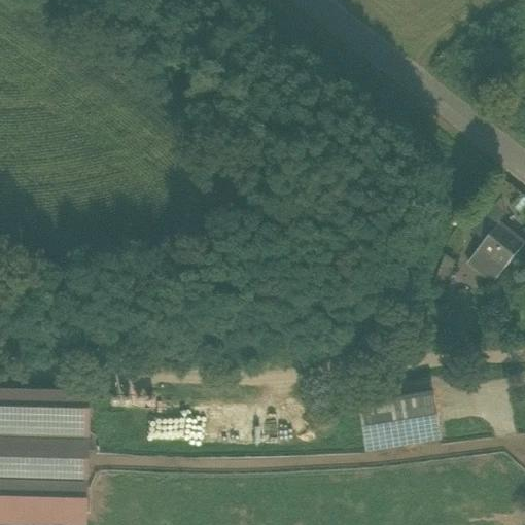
[(504,213),(481,194),(459,220),(483,240),(497,222),(504,213)]
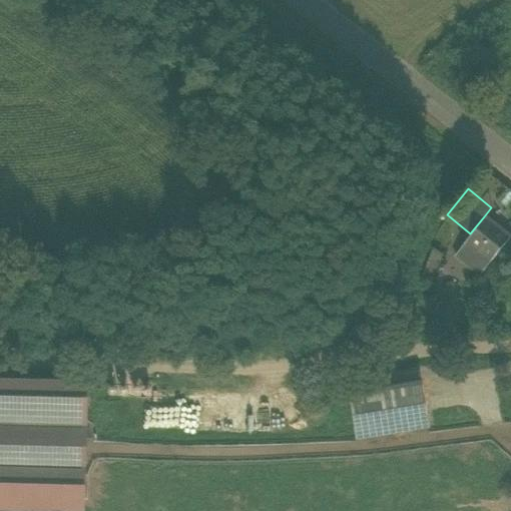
[(470,233),(464,240),(488,261),(508,235),(484,216),(470,233)]
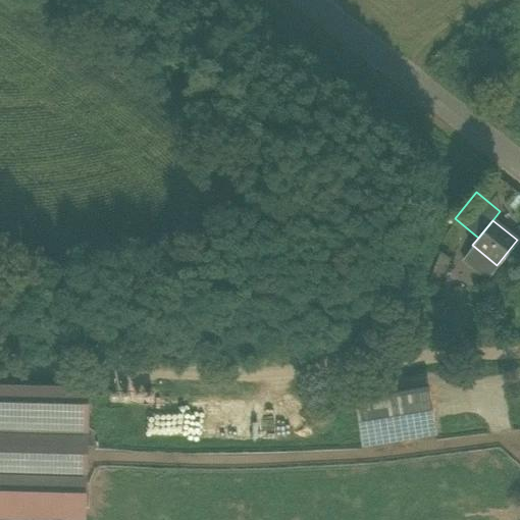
[(486,278),(497,265),(472,245),(461,258),(486,278)]
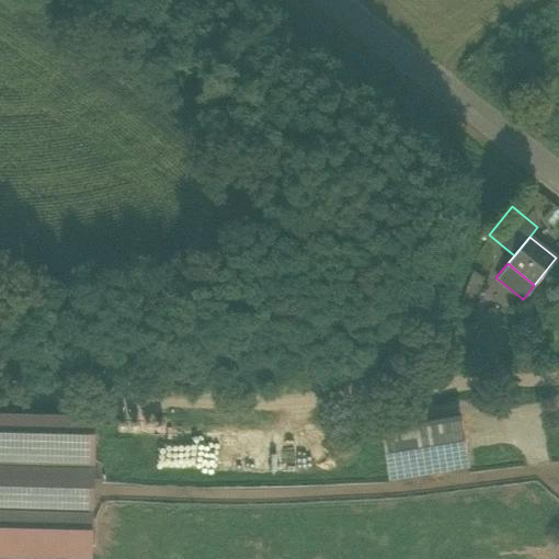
[(0,558),(91,558),(95,417),(0,413),(0,558)]
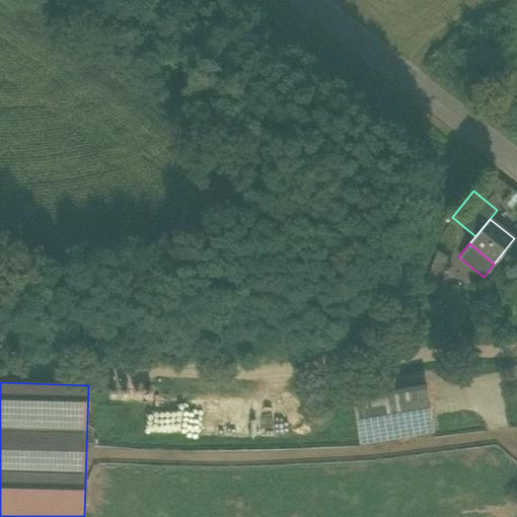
[(352,397),(360,444),(432,432),(424,385),(352,397)]
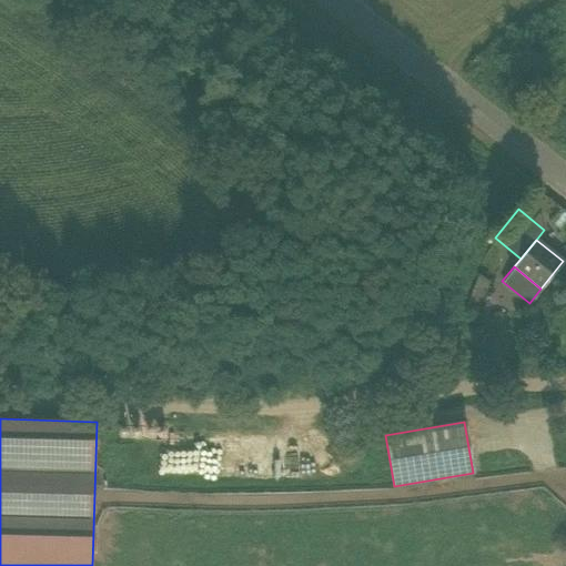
[(127,428),(122,427),(119,430),(118,434),(120,437),(124,437),(128,435),(128,432),(127,428)]
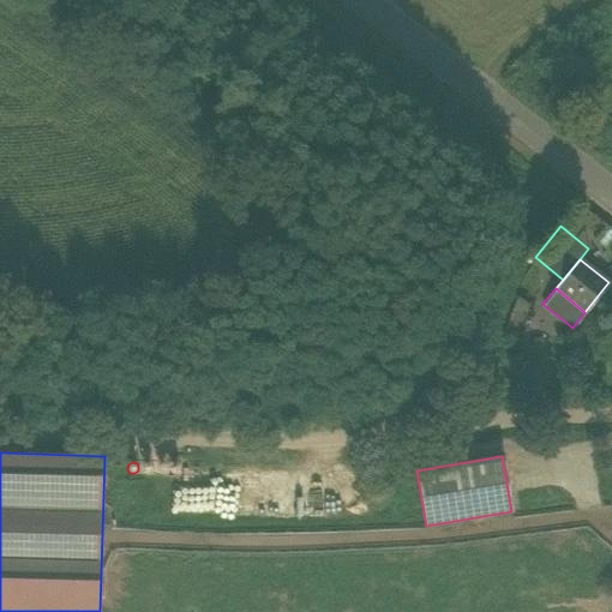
[(150,463),(147,462),(143,465),(142,468),(144,472),(148,473),(151,471),(153,467),(150,463)]
